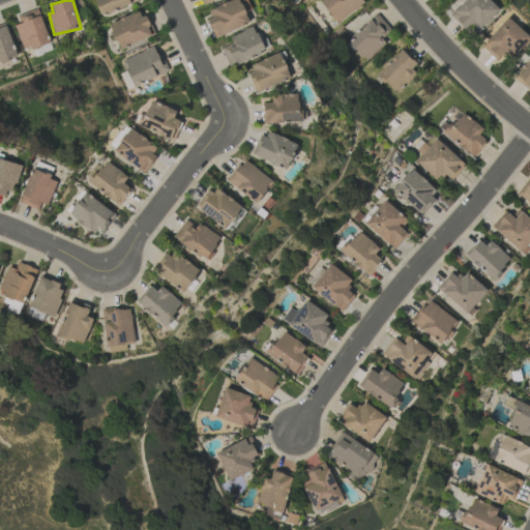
[(232,0),(205,10),(214,36),(249,24),(240,0),(232,0)]
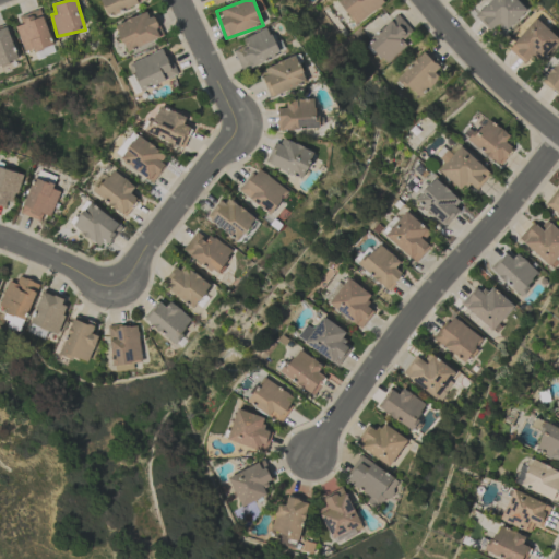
[(385,2),(383,0),(339,0),(336,2),(356,25),(385,2)]
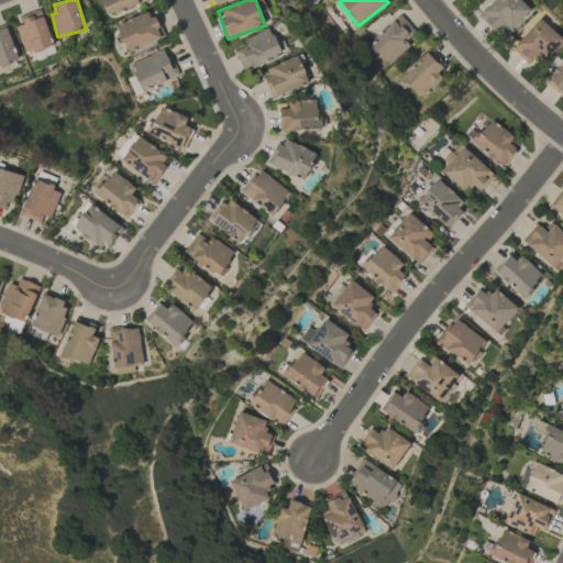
[(499,26),(507,34),(531,11),(519,0),(492,0),(494,1),(478,15),(494,32),(499,26)]
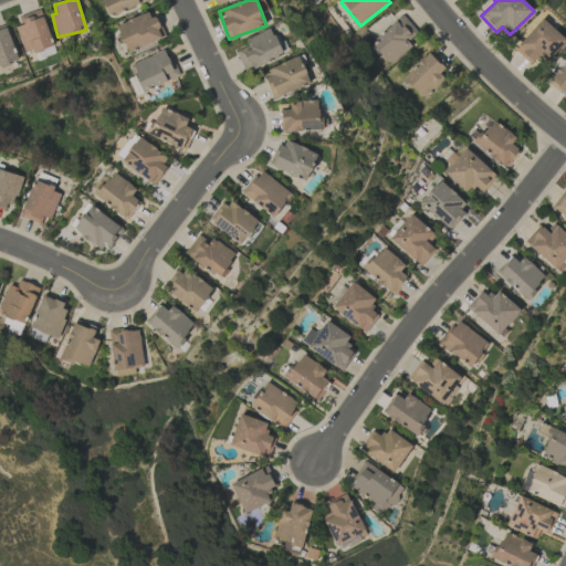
[(14,27),(25,55),(53,44),(40,9),(19,17),(22,24),(14,27)]
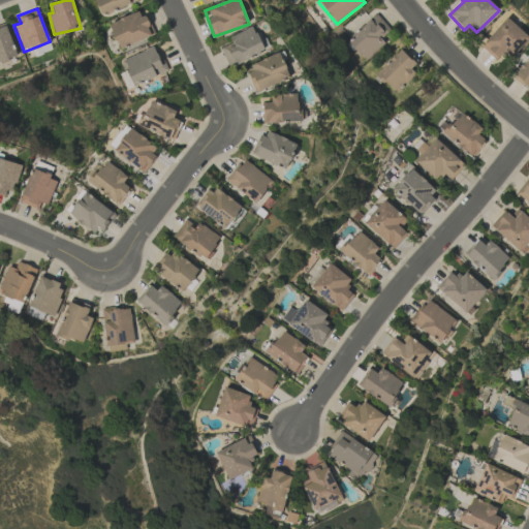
[(142,9),(109,24),(119,50),(153,35),(142,9)]
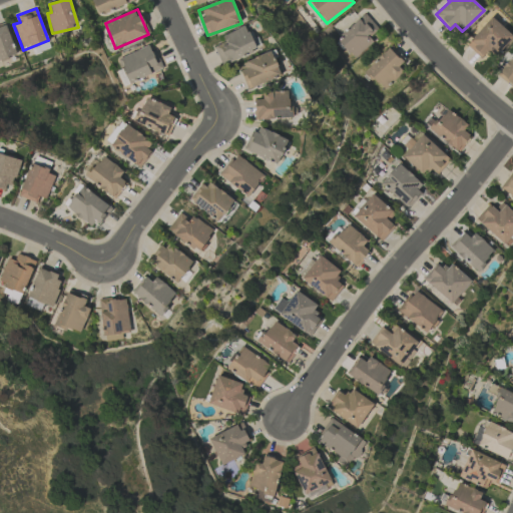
[(373,41),(369,37),(379,28),(364,13),(336,39),(354,59),(373,41)]
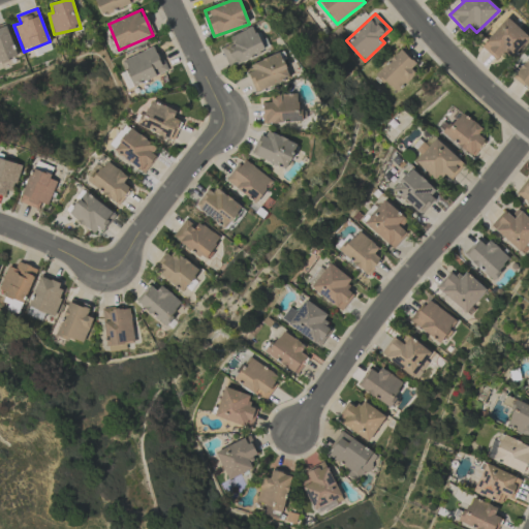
[(479,44),(496,61),(506,50),(511,55),(528,38),(508,18),(479,44)]
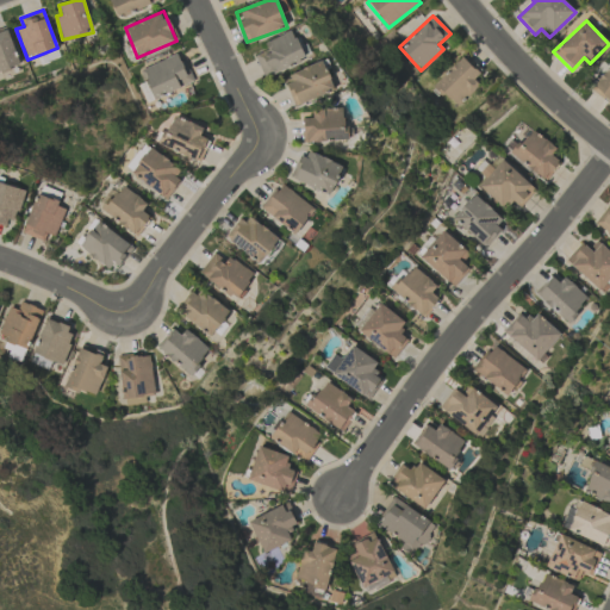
[(0,72),(19,66),(6,27),(0,29),(0,72)]
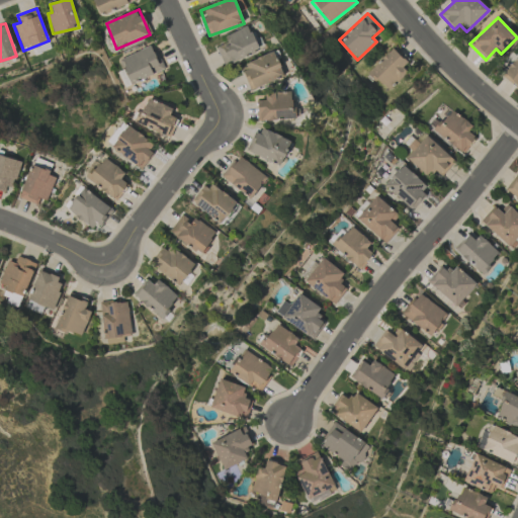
[(216,47),(225,66),(259,51),(248,25),(225,35),(227,41),(216,47)]
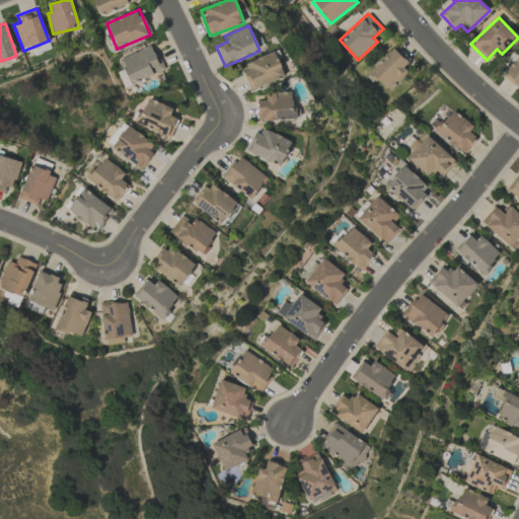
[(164,70),(153,45),(121,59),(125,69),(118,72),(124,87),(164,70)]
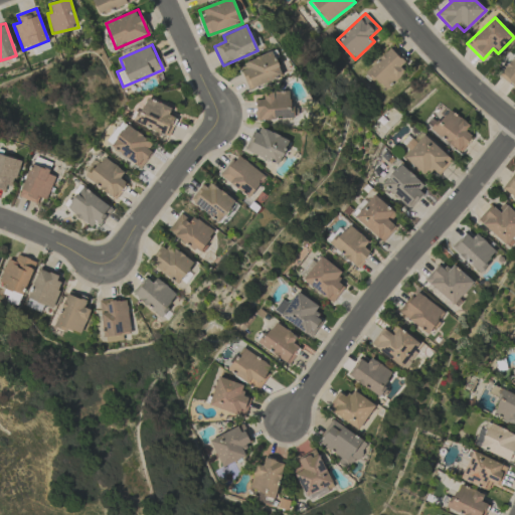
[(409,64),(392,46),(365,71),(382,90),(409,64)]
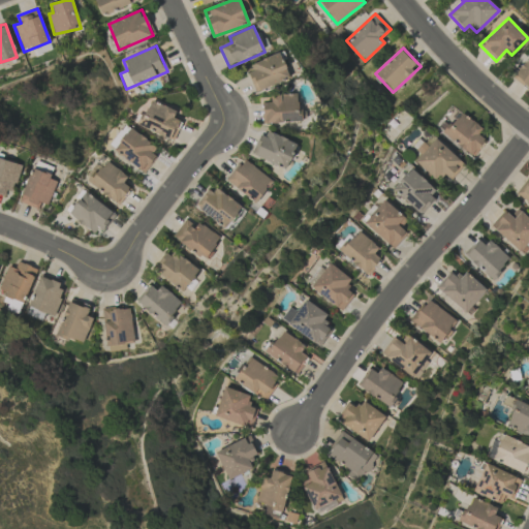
[(290,78),(279,52),(246,67),(257,92),(290,78)]
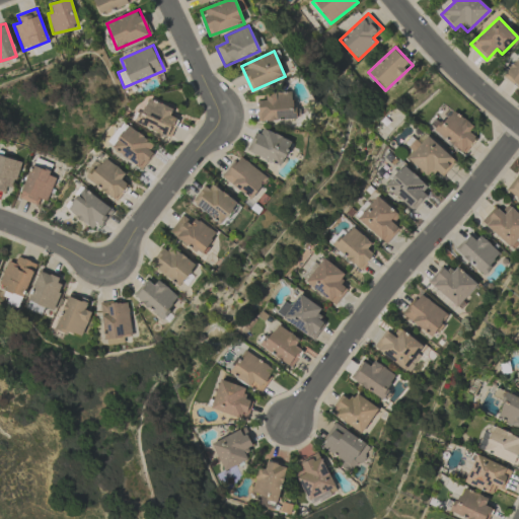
[(518,54),(503,77),(518,88),(518,87),(518,54)]
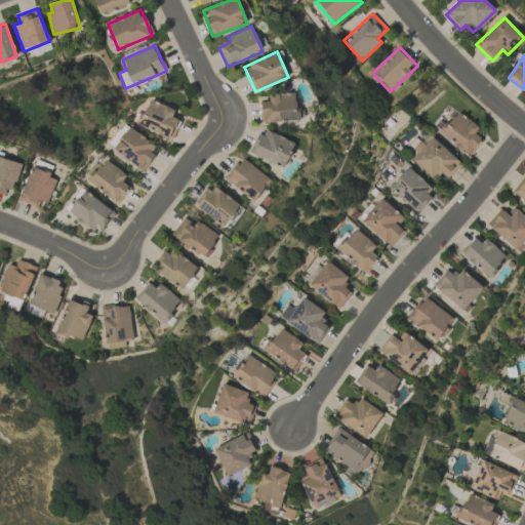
[(296,93),(269,94),(269,102),(260,102),(261,122),(297,121),(296,93)]
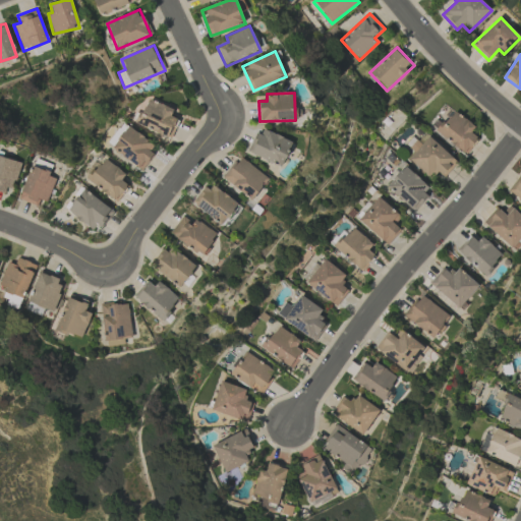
[(173,109),(148,98),(136,123),(169,137),(178,119),(170,116),(173,109)]
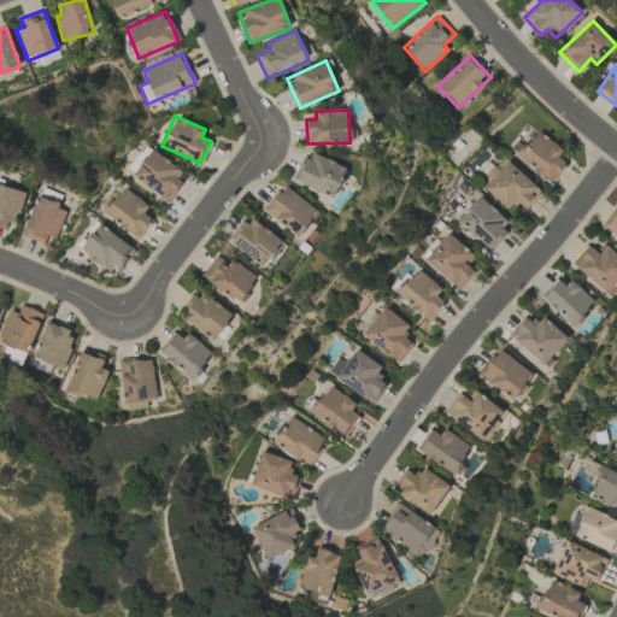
[(517,156),(551,182),(565,164),(558,157),(563,151),(538,130),(517,156)]
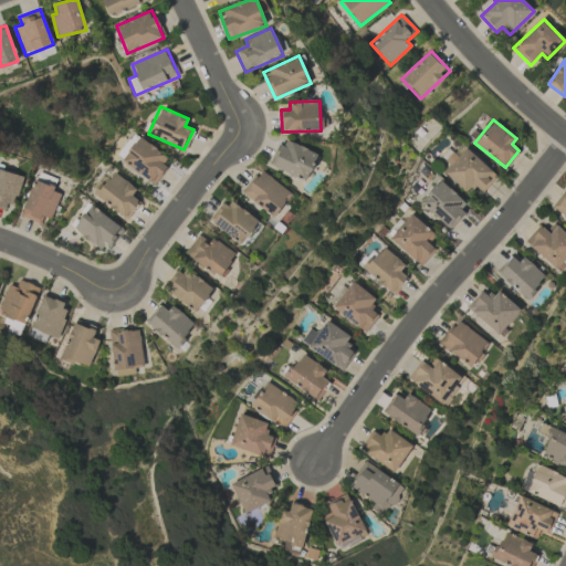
[(170,156),(136,137),(122,164),(155,182),(170,156)]
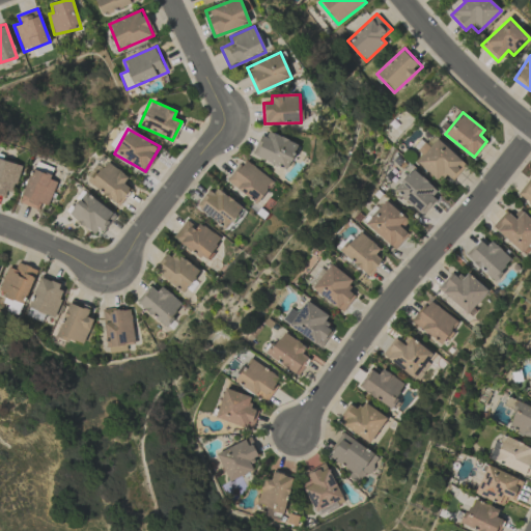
[(253,155),(286,170),(299,145),(264,129),(253,155)]
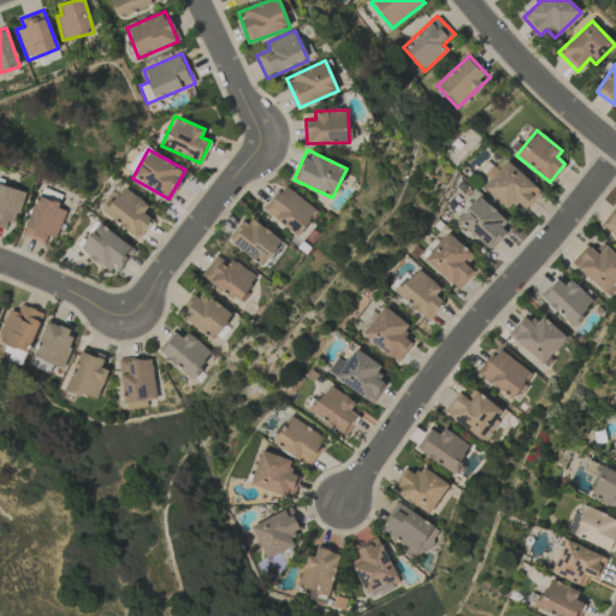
[(540,194),(509,160),(483,185),(507,211),(516,201),(523,209),(540,194)]
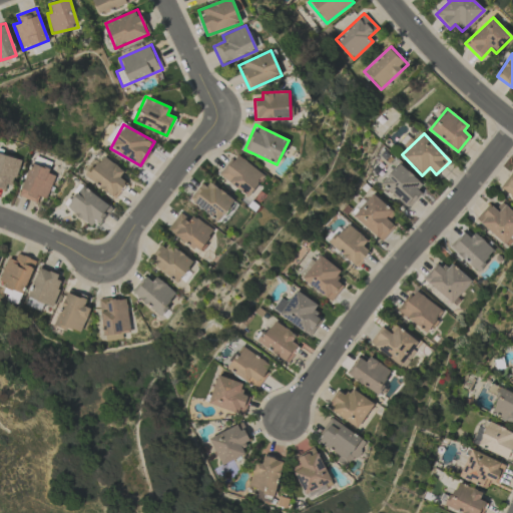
[(0,188),(11,191),(18,158),(0,153),(0,188)]
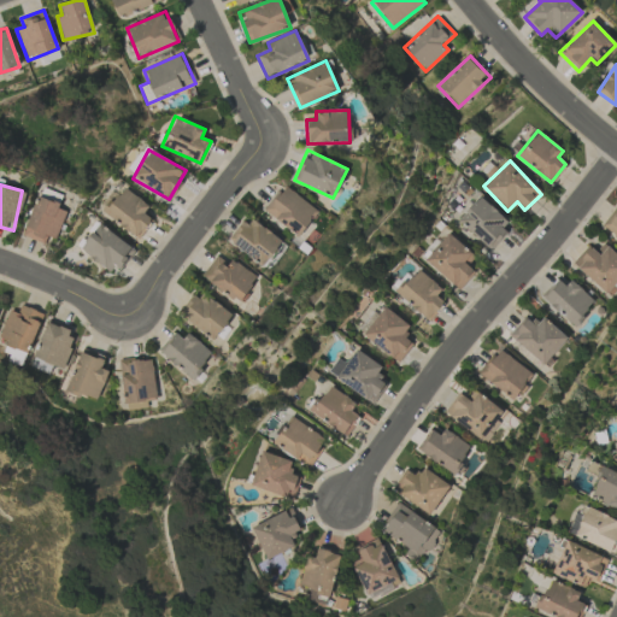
[(298,236),(317,211),(285,184),(264,210),(298,236)]
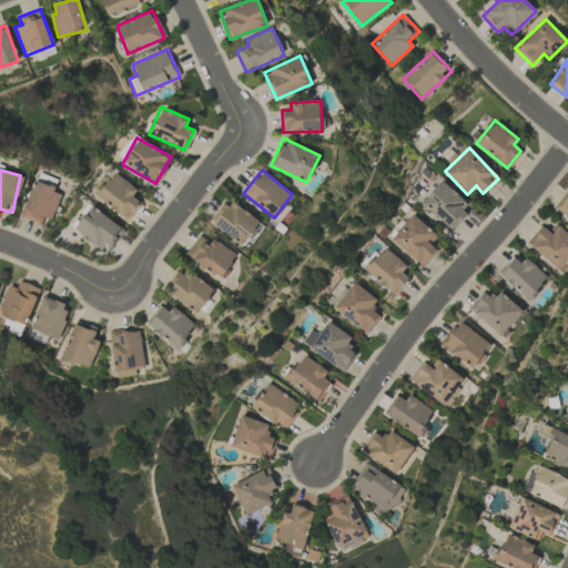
[(94,195),(128,220),(140,202),(132,196),(138,190),(112,171),(94,195)]
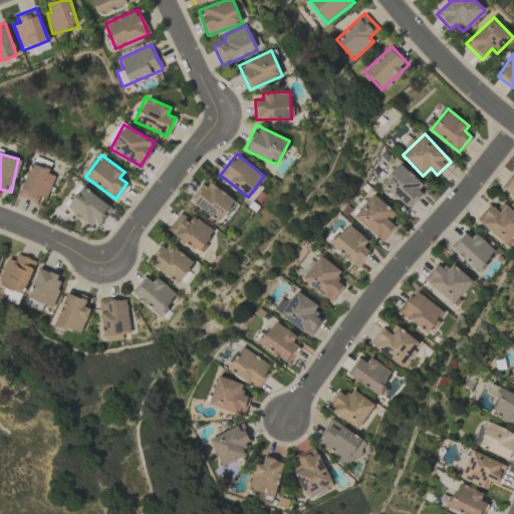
[(426,186),(398,164),(380,185),(409,207),(426,186)]
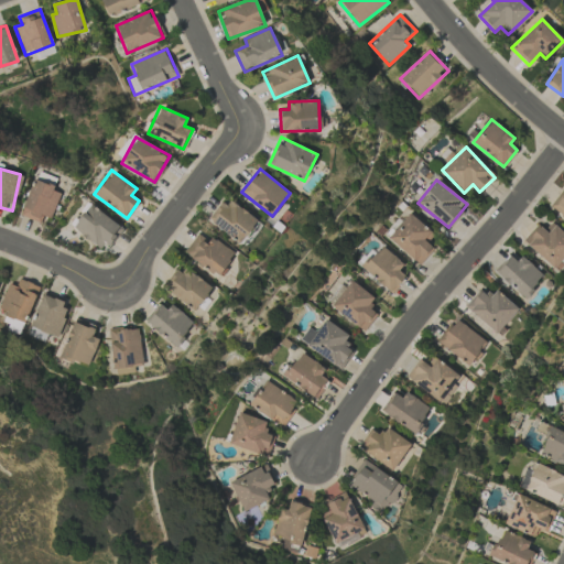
[(61,190),(32,181),(21,216),(41,223),(43,216),(52,218),(61,190)]
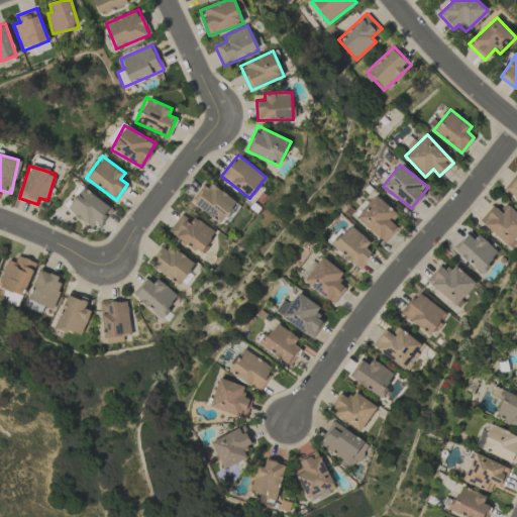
[(516,173),(504,189),(516,200),(516,173)]
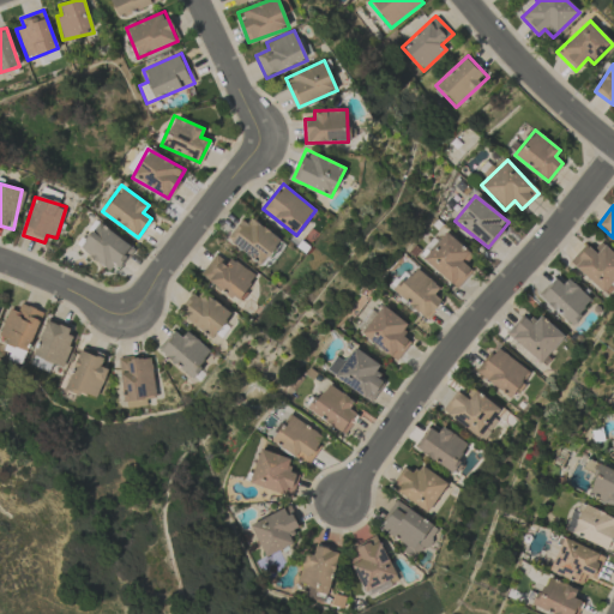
[(281,238),(244,215),(227,242),(263,265),(281,238)]
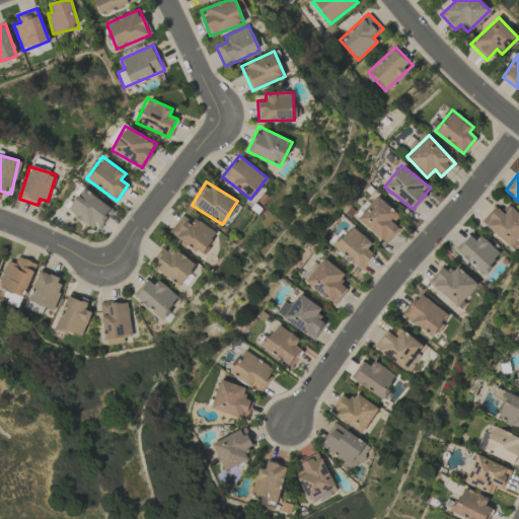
[(98,230),(113,209),(81,189),(67,210),(98,230)]
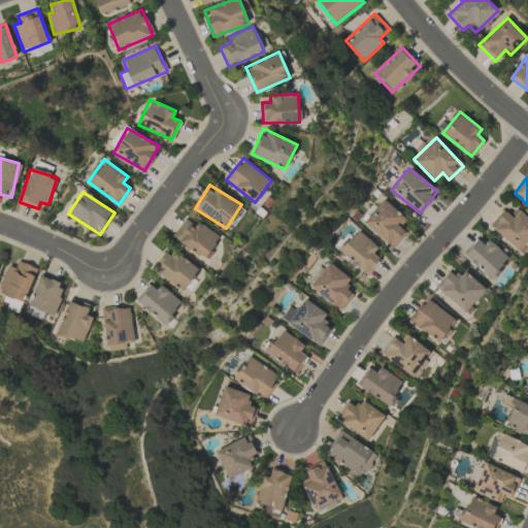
[(399,227),(406,220),(384,199),(363,223),(392,249),(406,233),(399,227)]
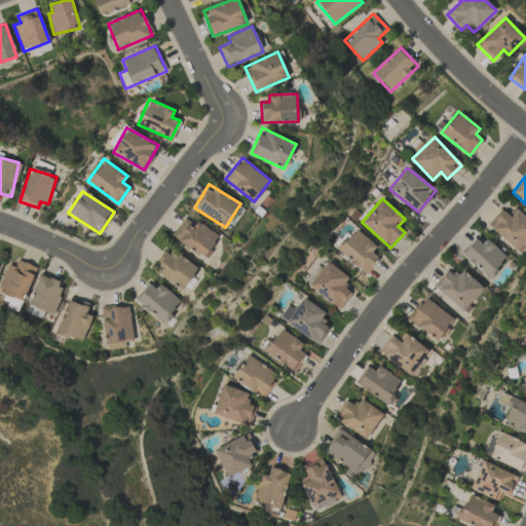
[(501,209),(488,224),(517,251),(525,240),(525,217),(515,207),(506,215),(501,209)]
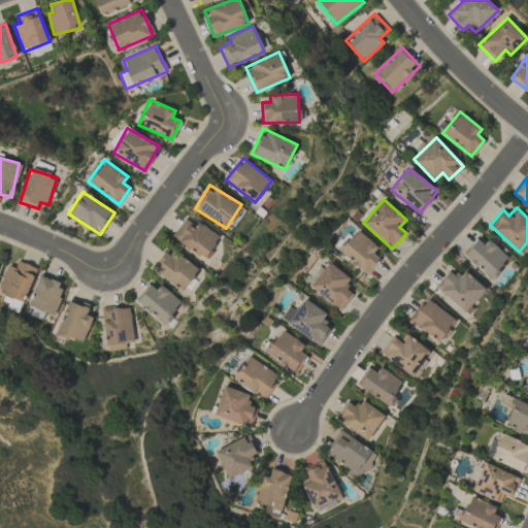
[(172,234),(203,259),(220,238),(198,221),(195,226),(185,219),(172,234)]
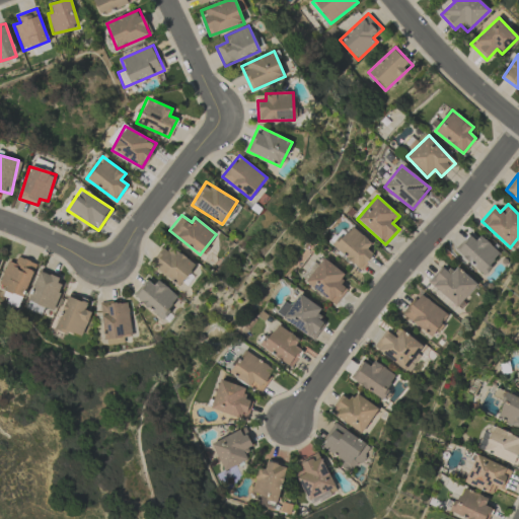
[(373,254),(367,248),(371,243),(351,225),(332,245),(360,270),(373,254)]
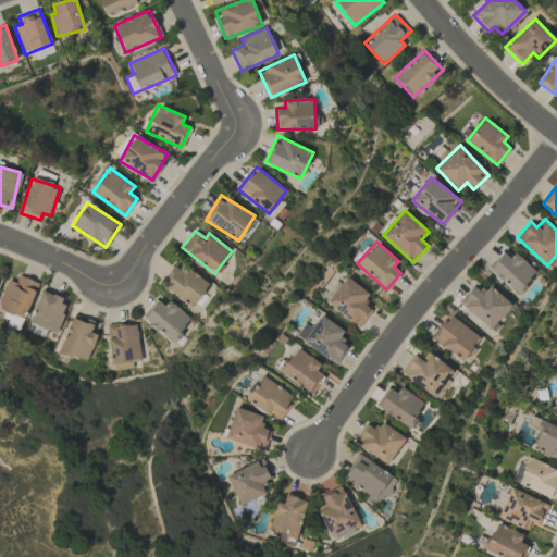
[(516,251),(509,258),(504,251),(489,267),(516,295),(537,274),(516,251)]
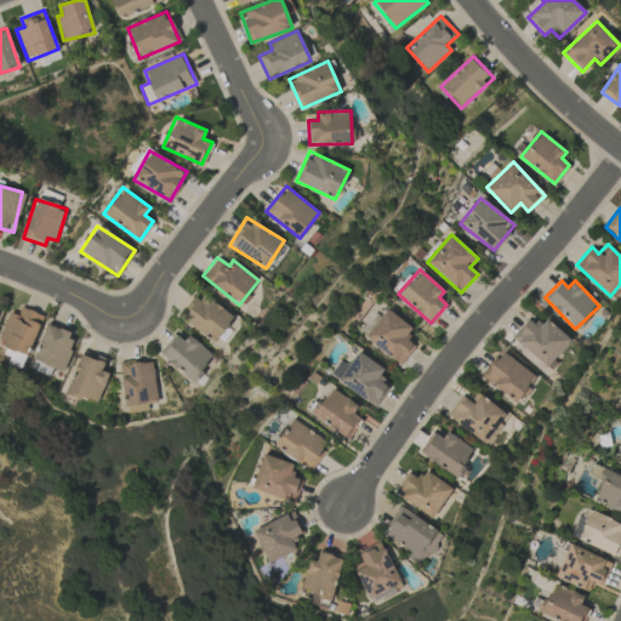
[(194,294),(180,320),(217,342),(233,314),(194,294)]
